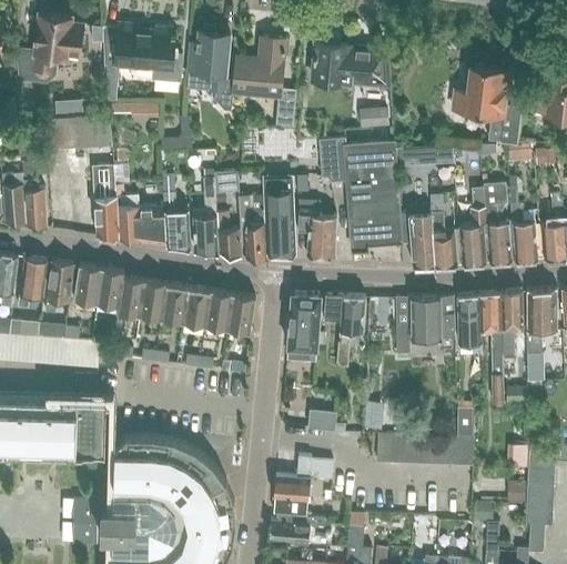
[(2,77),(18,79),(17,58),(6,57),(8,42),(0,41),(3,11),(0,10),(0,68),(3,69),(2,77)]
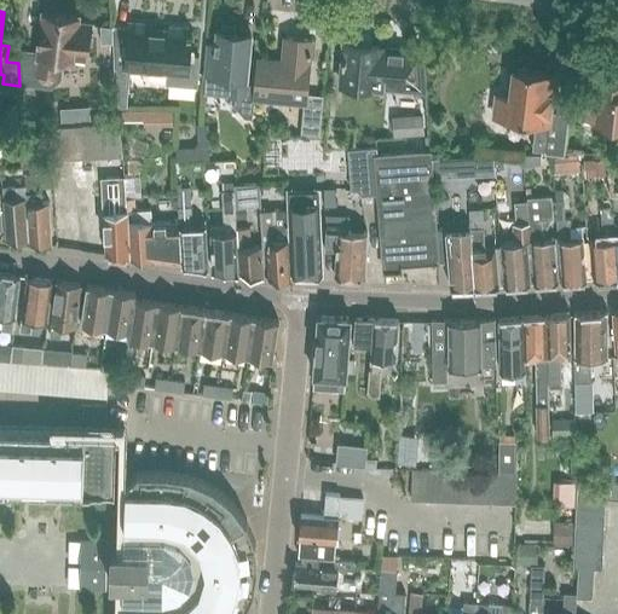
[(52,91),(61,84),(63,64),(75,67),(75,62),(87,63),(90,44),(85,44),(87,22),(42,16),(36,59),(33,58),(34,54),(17,53),(18,63),(19,86),(52,91)]
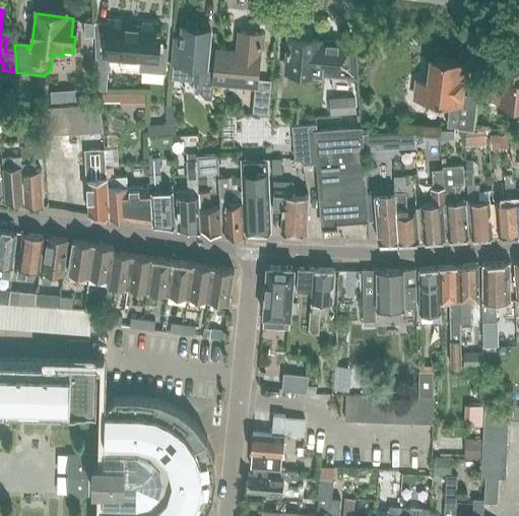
[(165,74),(167,52),(158,51),(160,30),(157,30),(157,26),(142,25),(141,29),(126,27),(126,23),(108,22),(107,26),(93,25),(94,60),(95,60),(99,95),(107,97),(109,61),(143,64),(142,72),(165,74)]
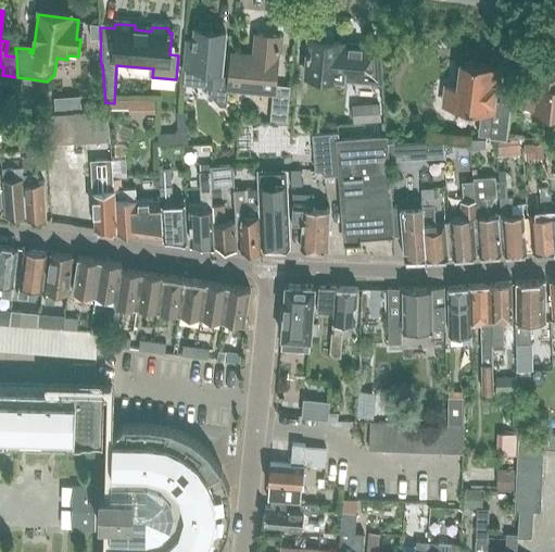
[(225,111),(227,95),(229,80),(221,79),(222,76),(221,76),(225,34),(210,33),(210,29),(199,28),(199,32),(193,30),(192,44),(186,42),(184,71),(183,88),(206,91),(206,96),(218,110),(225,111)]
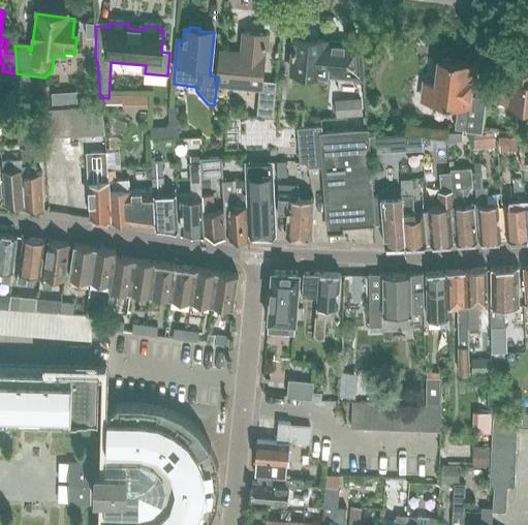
[(360,47),(316,43),(315,39),(313,36),(311,34),(307,34),(305,35),(302,38),(301,41),(293,40),(290,78),(363,84),(360,47)]
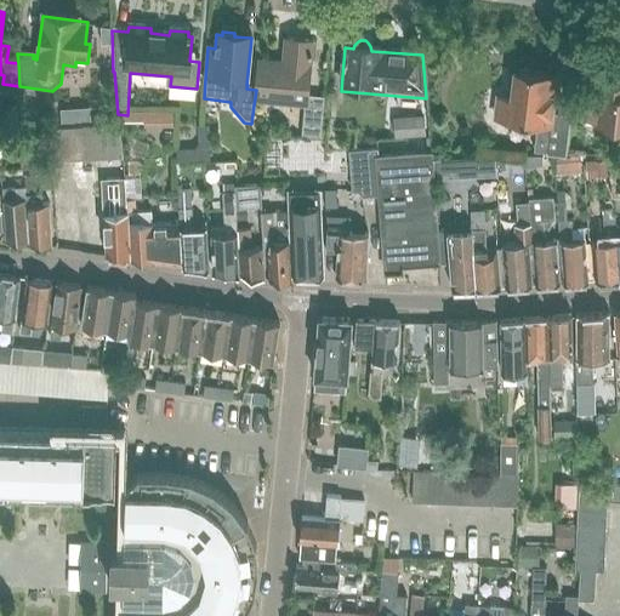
[(303,110),(301,141),(319,140),(323,101),(306,100),(312,45),(285,43),(283,66),(259,63),(256,90),(254,106),(303,110)]
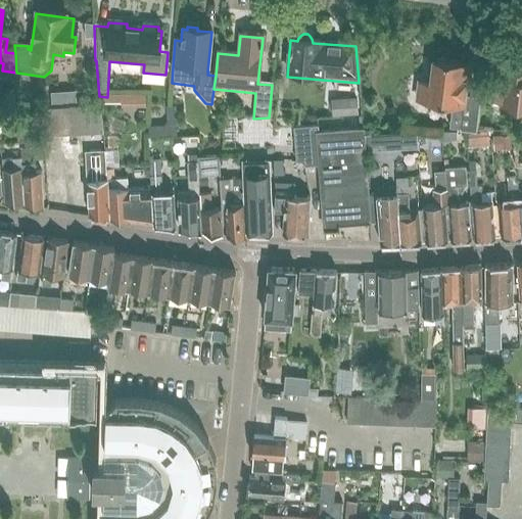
[(420,95),(421,99),(424,102),(426,103),(426,105),(452,108),(448,131),(476,134),(480,100),(465,98),(469,65),(433,61),(430,86),(425,87),(422,89),(420,92),(420,95)]
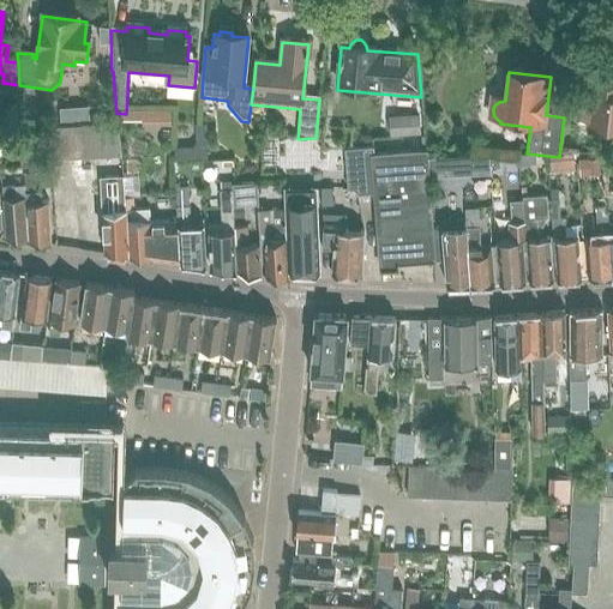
[(582,84),(577,122),(584,122),(584,125),(612,128),(612,79),(601,78),(598,82),(594,82),(593,85),(582,84)]
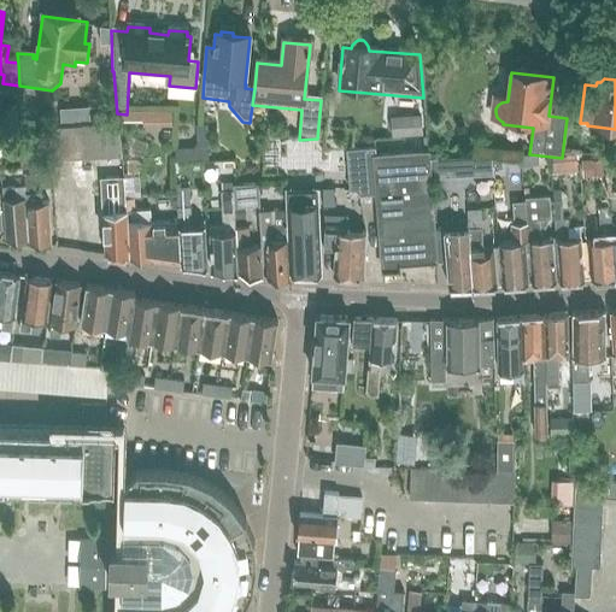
[(122,158),(117,124),(45,129),(50,162),(122,158)]
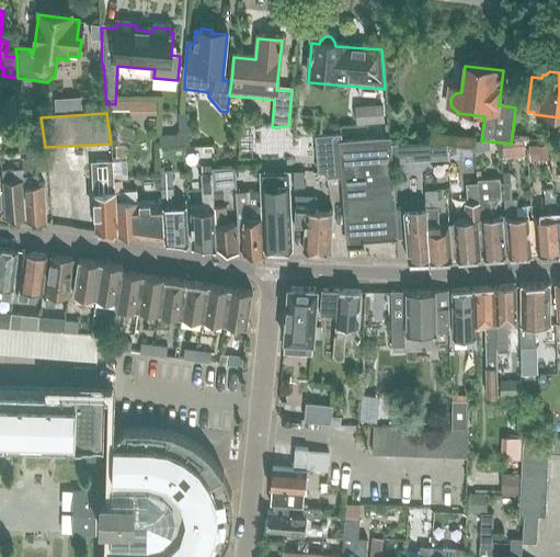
[(341,137),(315,139),(317,175),(321,175),(326,179),(343,178),(341,143),(341,137)]
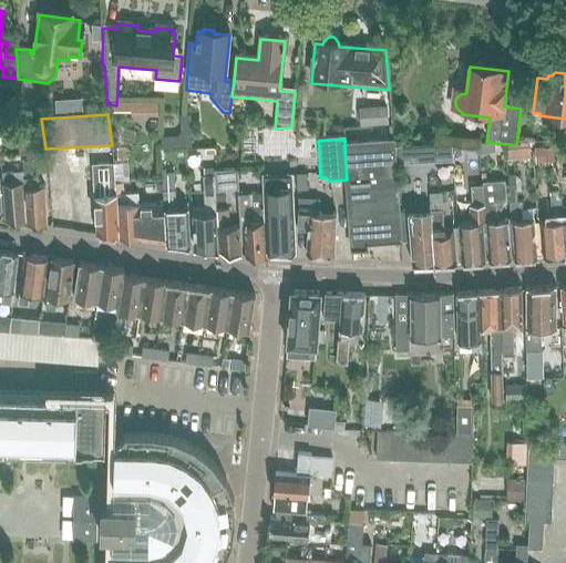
[(392,144),(392,142),(345,144),(347,180),(352,253),(368,251),(368,246),(410,243),(408,214),(398,214),(394,177),(393,165),(392,150),(392,144)]
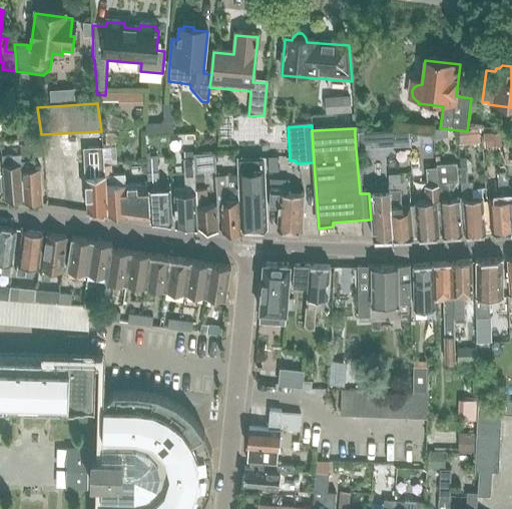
[(479,141),(480,141),(478,130),(458,133),(460,147),(479,145),(479,141)]
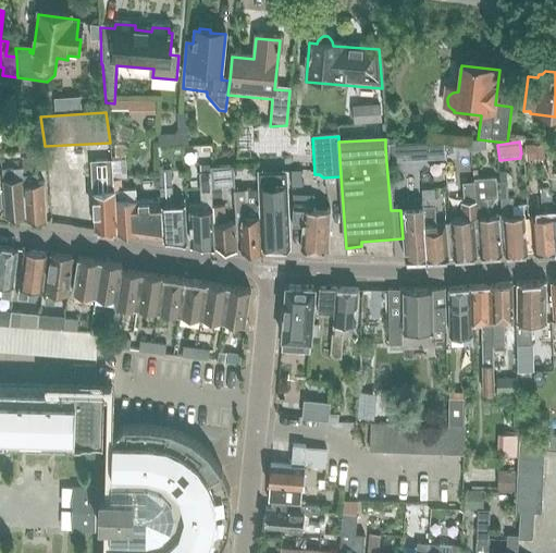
[(471,155),(486,151),(486,143),(470,143),(471,155)]
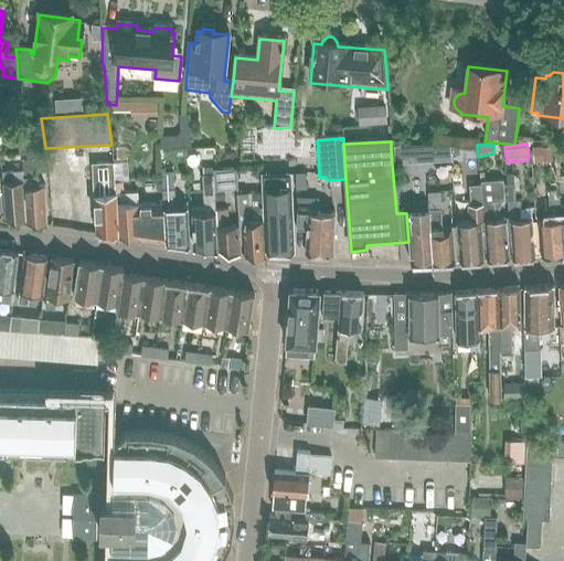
[(391,149),(392,165),(425,163),(424,147),(391,149)]
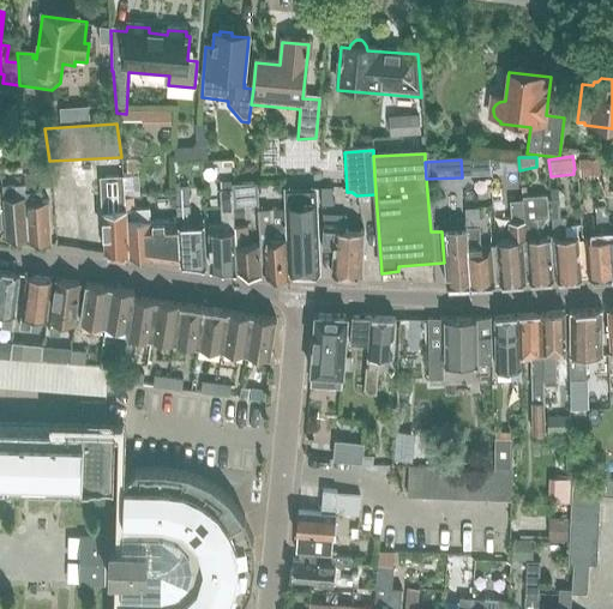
[(600,176),(599,163),(588,163),(588,178),(600,176)]
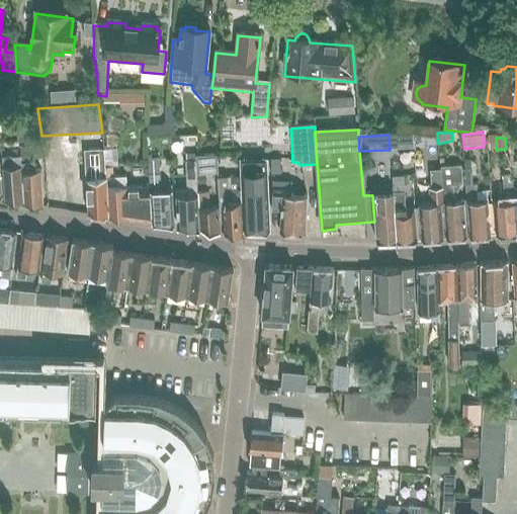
[(190,147),(190,156),(185,156),(186,163),(185,163),(186,197),(175,198),(177,230),(198,233),(197,195),(196,176),(195,163),(195,159),(195,157),(195,147),(190,147)]
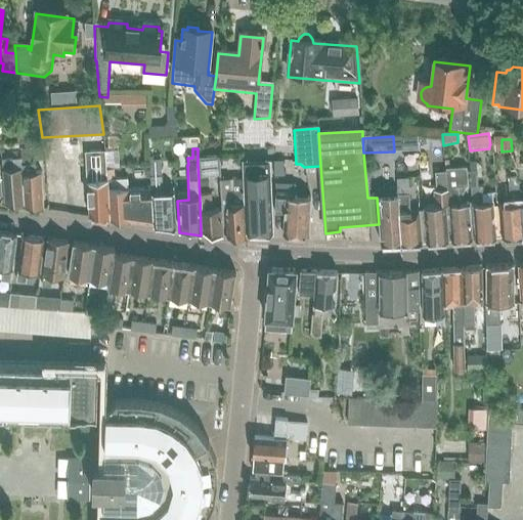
[(44,212),(41,175),(35,175),(35,167),(30,167),(28,152),(20,152),(20,161),(24,209),(44,212)]
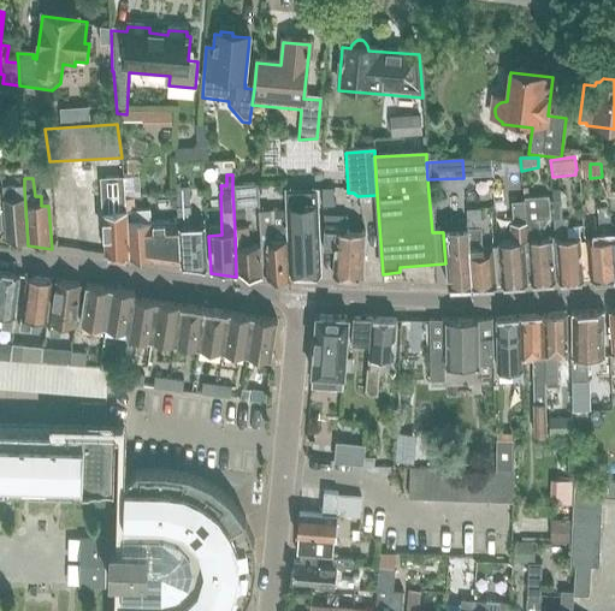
[(126,224),(126,213),(124,178),(98,179),(101,218),(106,256),(129,261),(126,224)]
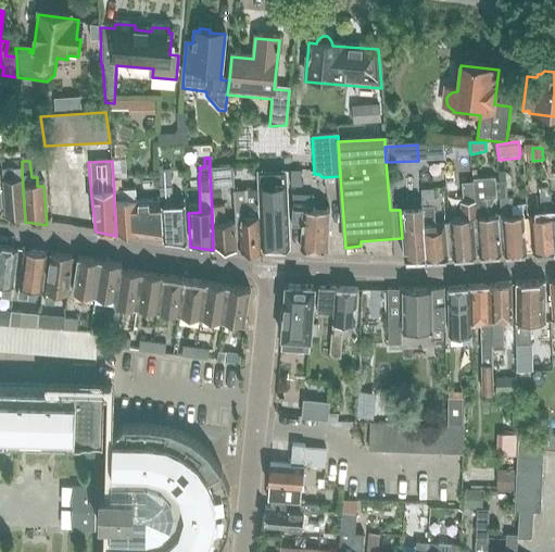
[(223,171),(210,171),(210,175),(211,189),(223,188),(234,187),(232,170),(223,171)]
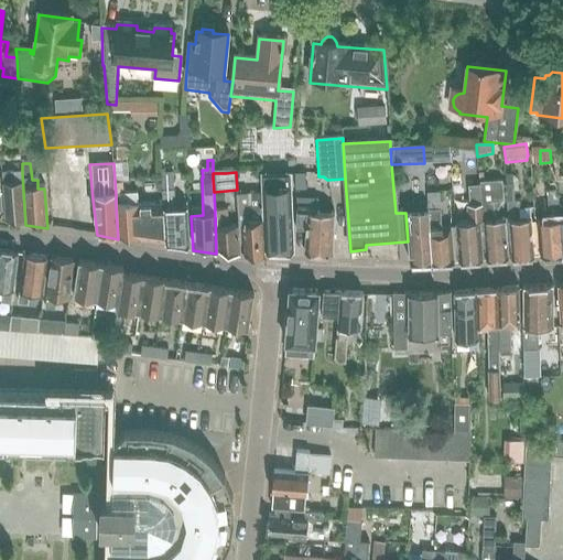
[(22,225),(19,184),(19,173),(1,174),(4,222),(22,225)]
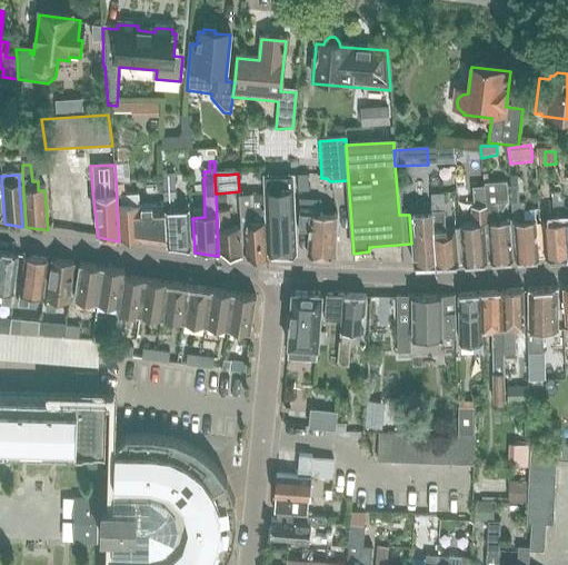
[(295,257),(294,234),(295,215),(292,178),(263,178),(263,196),(265,215),(266,256),(295,257)]
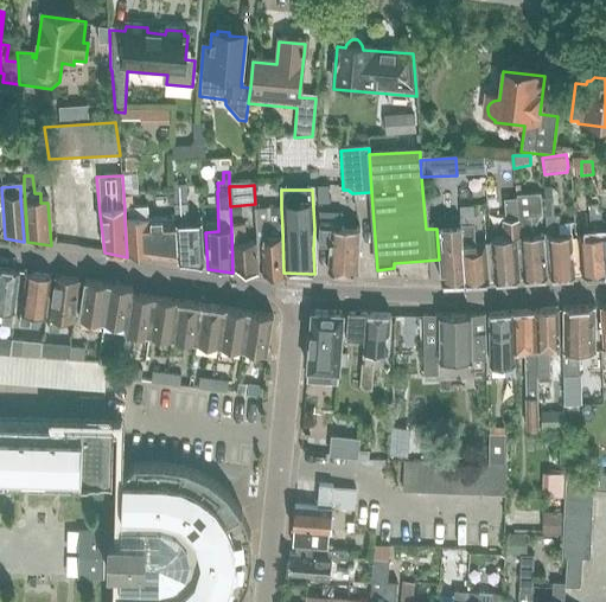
[(172,192),(174,221),(178,264),(204,268),(202,225),(185,226),(184,213),(187,212),(186,193),(184,193),(184,191),(172,192)]
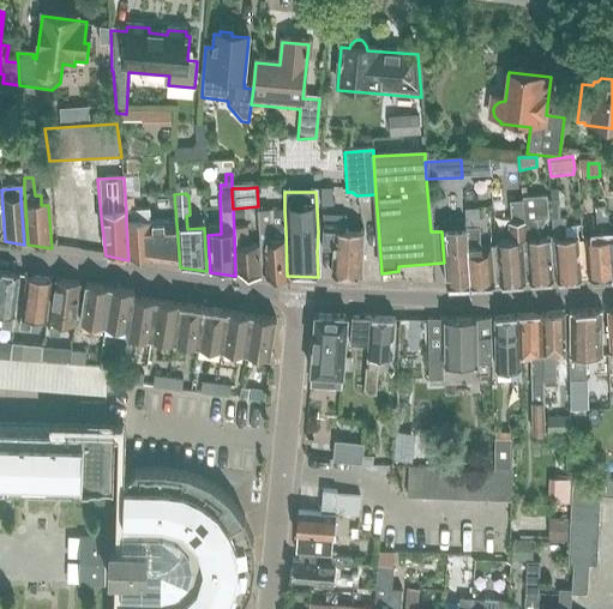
[(546,199),(524,200),(533,283),(557,282),(553,240),(551,240),(539,241),(538,235),(546,221),(548,221),(546,199)]
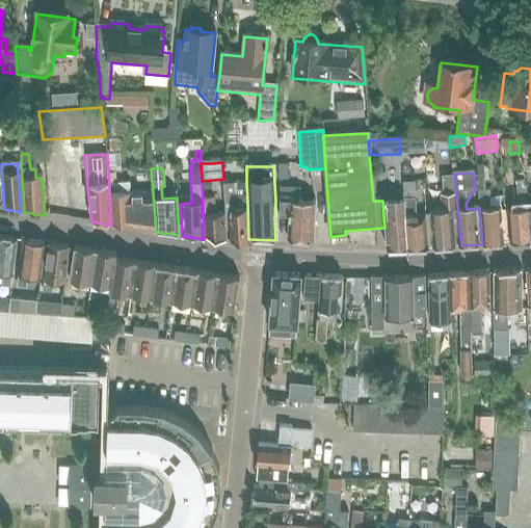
[(429,218),(433,248),(457,246),(461,245),(454,174),(452,174),(452,177),(441,178),(443,195),(440,196),(441,211),(429,212),(429,218)]
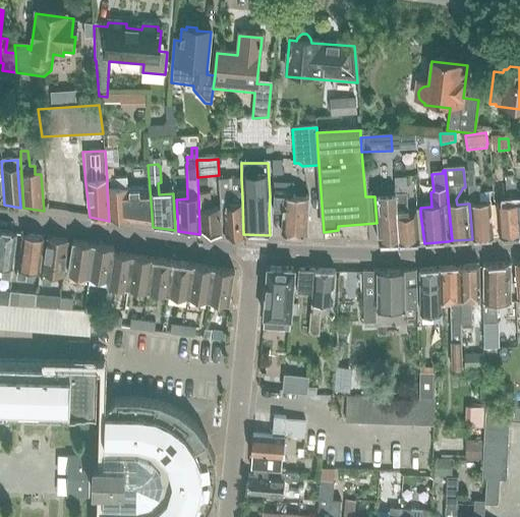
[(479,194),(478,187),(474,188),(473,172),(466,172),(469,204),(472,239),(493,239),(489,193),(479,194)]
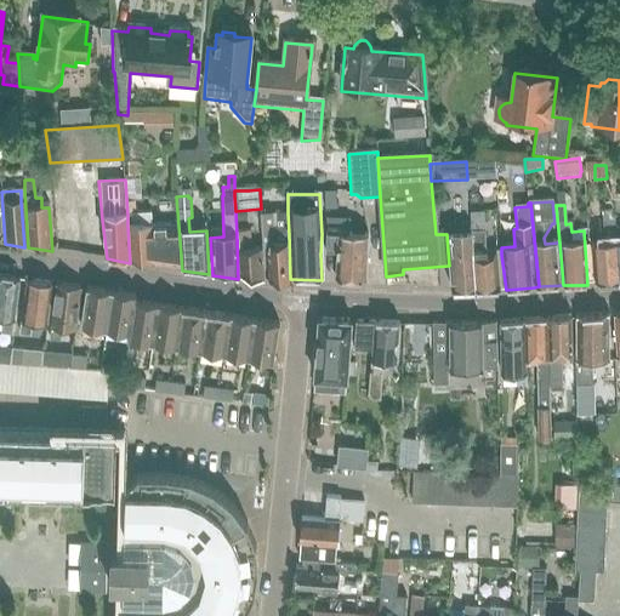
[(72,212),(73,237),(94,235),(92,211),(72,212)]
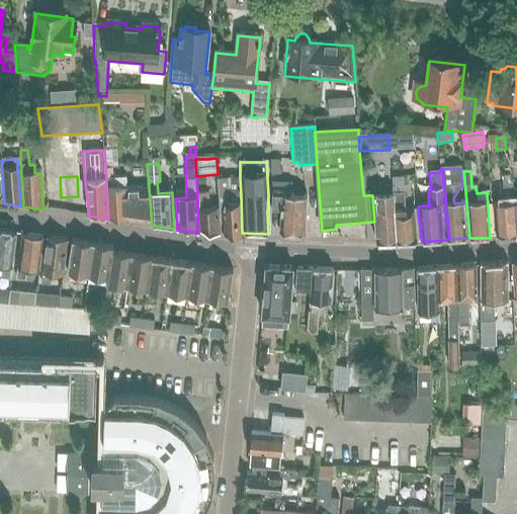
[(503,191),(503,203),(493,204),(496,236),(516,235),(513,191),(512,180),(511,181),(510,176),(502,177),(503,181),(503,191)]
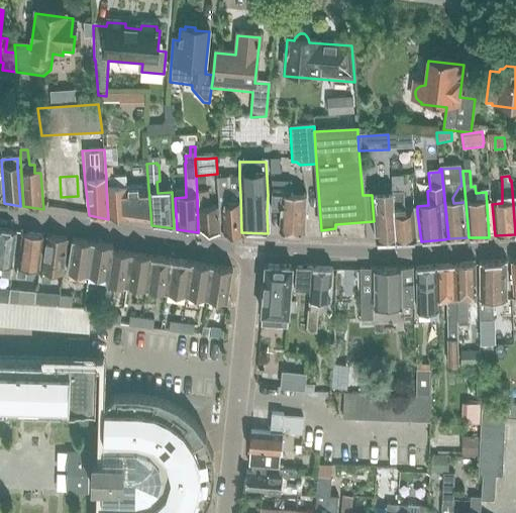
[(241,236),(241,232),(240,195),(239,178),(216,180),(218,206),(222,210),(223,234),(241,236)]
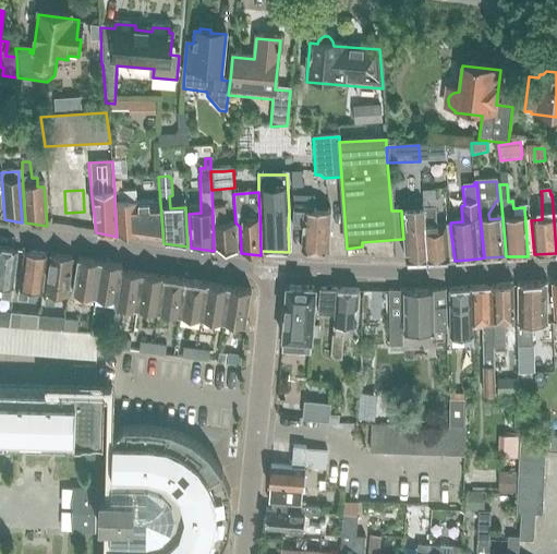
[(427,261),(455,261),(450,229),(447,229),(446,226),(436,227),(434,192),(422,193),(422,207),(423,211),(427,261)]
